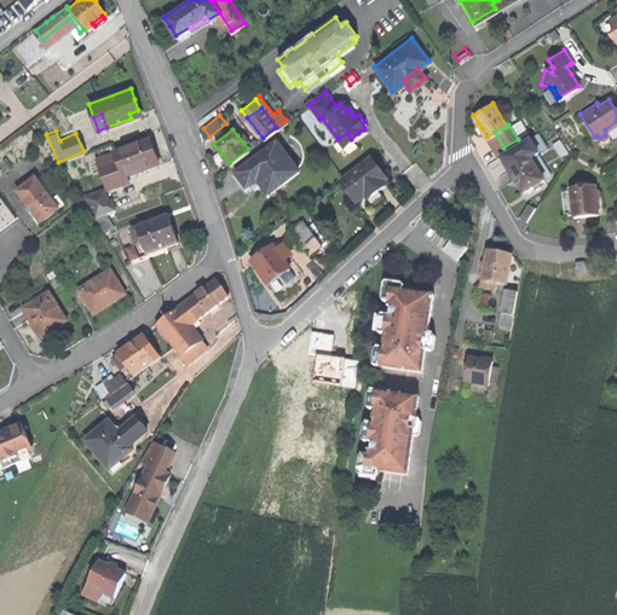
[(496,152),(503,148),(495,132),(486,137),(496,152)]
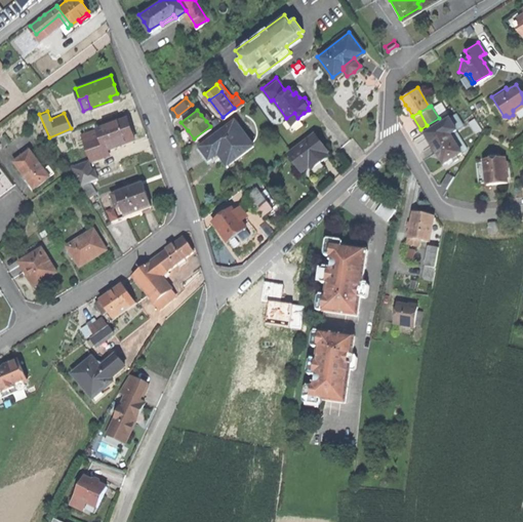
[(453,112),(446,116),(454,128),(460,124),(453,112)]
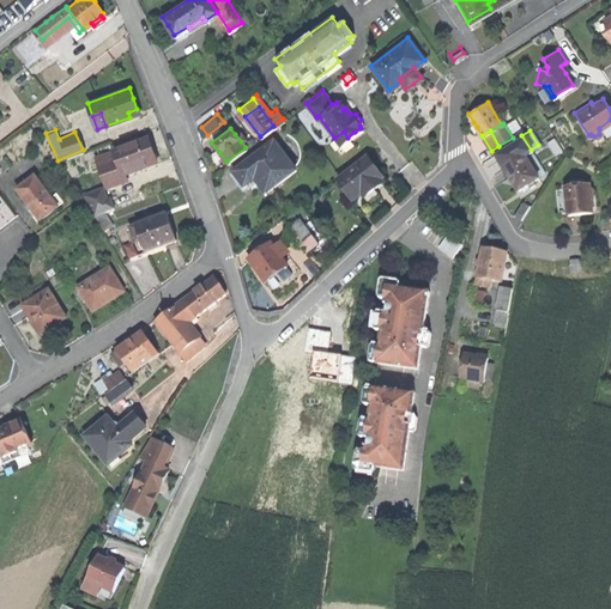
[(339,144),(348,138),(344,132),(334,138),(339,144)]
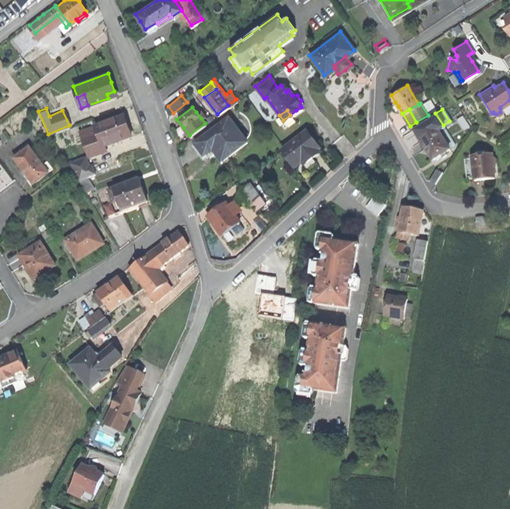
[(455,116),(462,127),(468,123),(461,112),(455,116)]
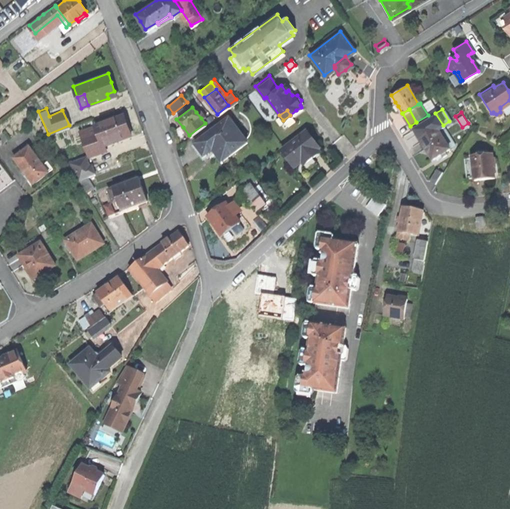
[(95,130),(100,143),(129,133),(125,122),(122,113),(93,123),(95,130)]
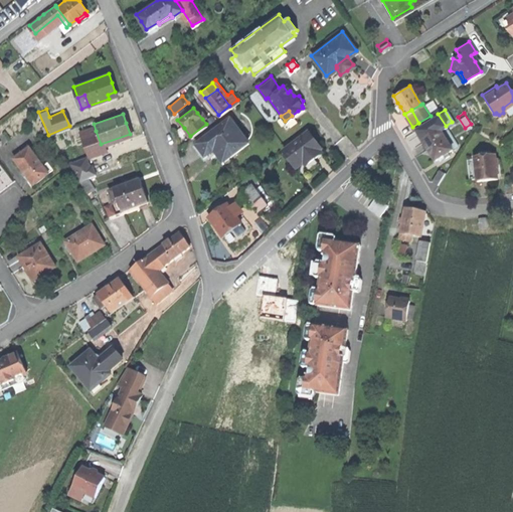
[(415,127),(422,137),(438,128),(440,130),(446,126),(438,114),(415,127)]
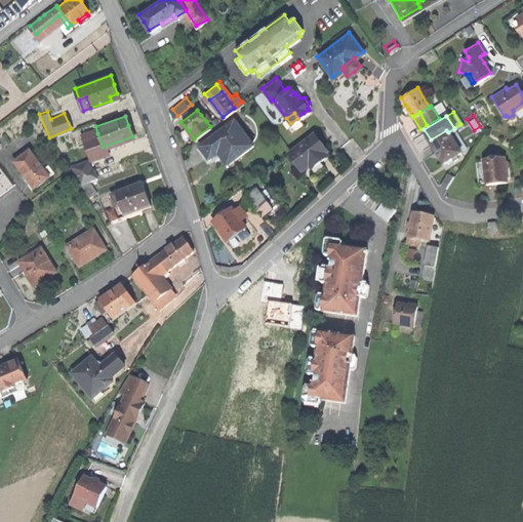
[(300,121),(297,118),(290,123),(286,118),(283,121),(289,129),(300,121)]
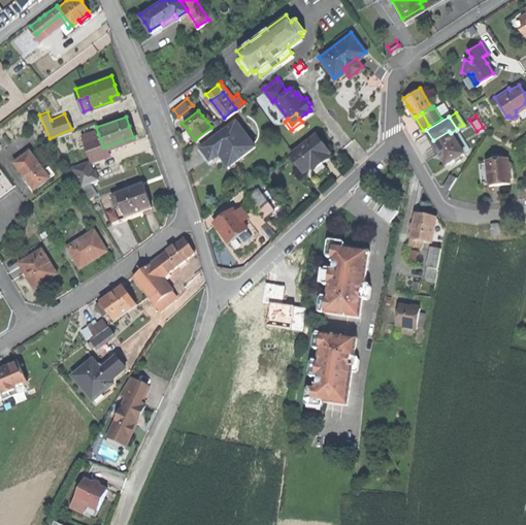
[(234,120),(199,145),(204,153),(208,158),(218,152),(227,164),(253,144),(234,120)]
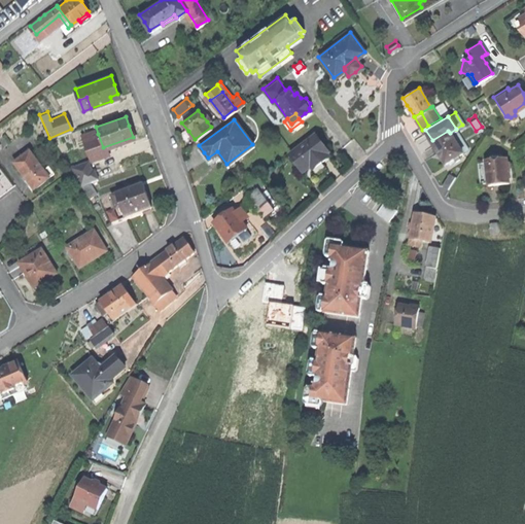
[(456,129),(450,133),(461,150),(467,147),(456,129)]
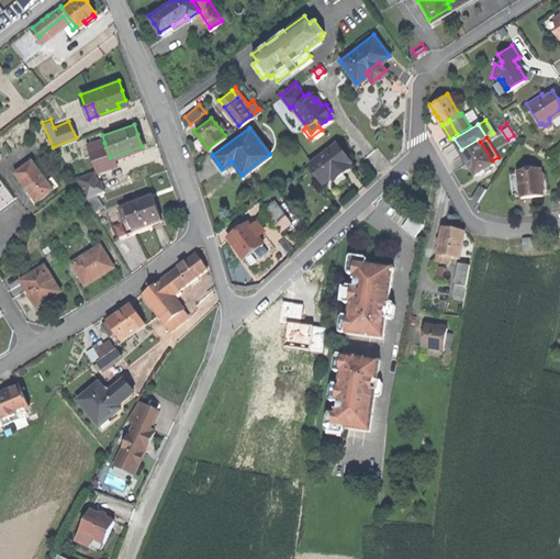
[(461,149),(459,151),(466,161),(472,172),(492,160),(480,142),(478,140),(461,149)]
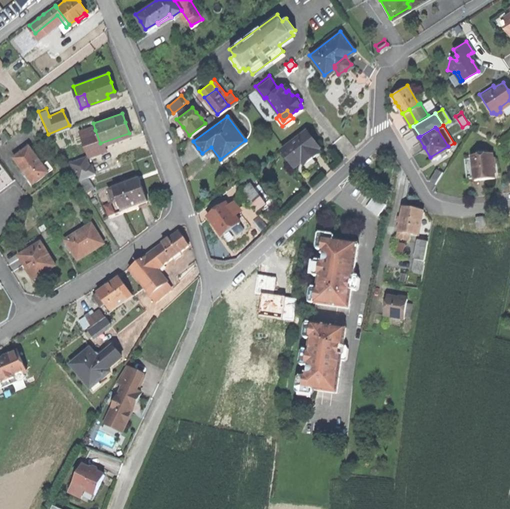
[(102,149),(100,143),(95,130),(89,132),(96,151),(102,149)]
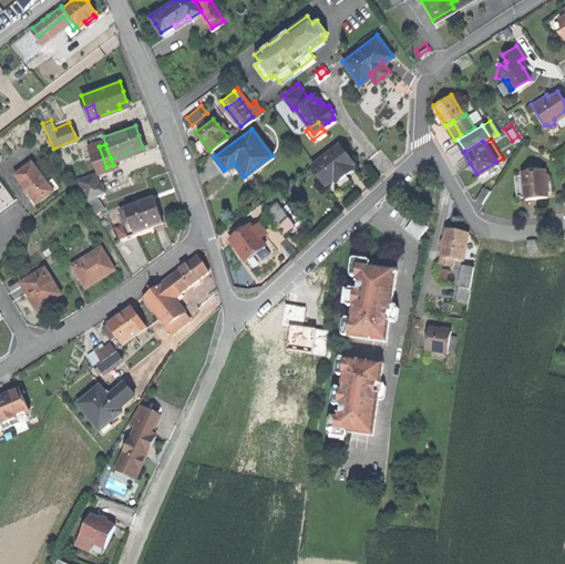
[(338,144),(311,164),(325,183),(332,176),(336,180),(345,173),(352,167),(350,164),(352,162),(338,144)]
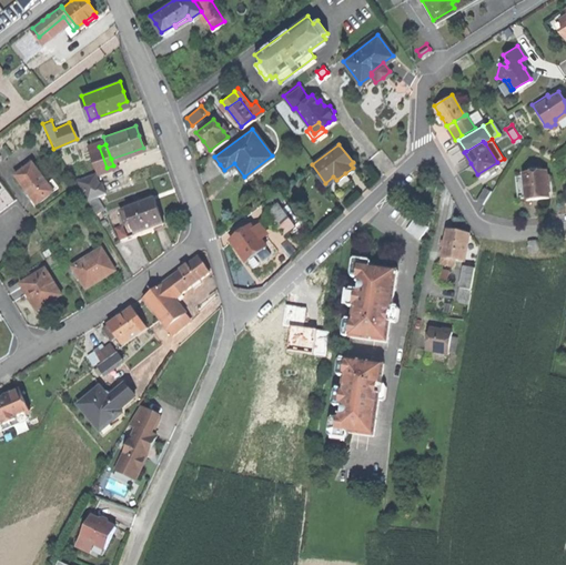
[(97,171),(107,168),(99,147),(89,150),(97,171)]
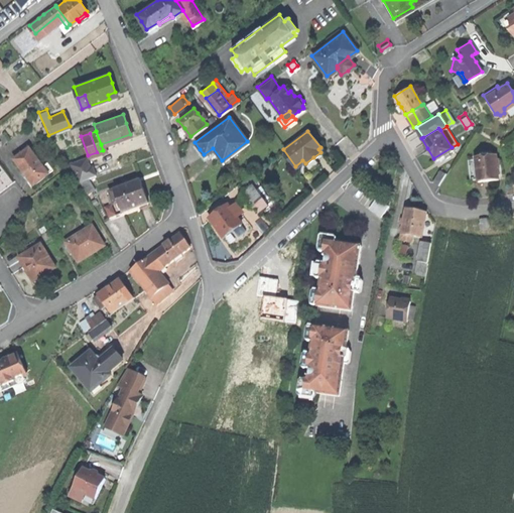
[(25,175),(31,182),(46,171),(41,164),(27,146),(12,156),(25,175)]
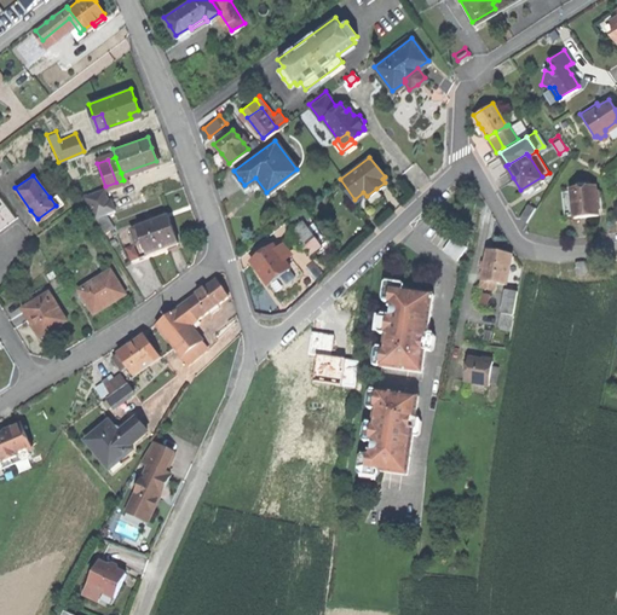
[(593,183),(568,185),(570,209),(571,215),(582,214),(595,212),(593,183)]
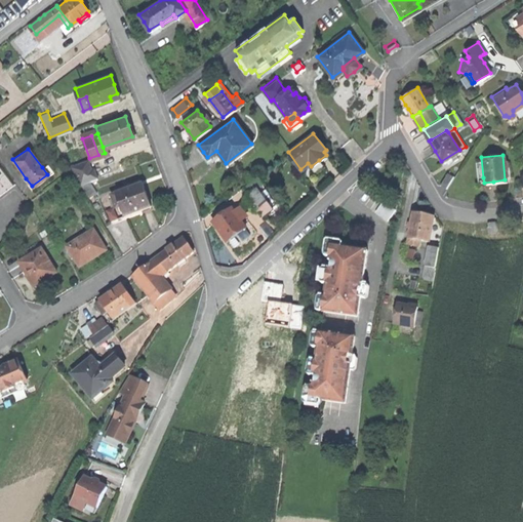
[(476,177),(483,177),(481,157),(474,158),(476,177)]
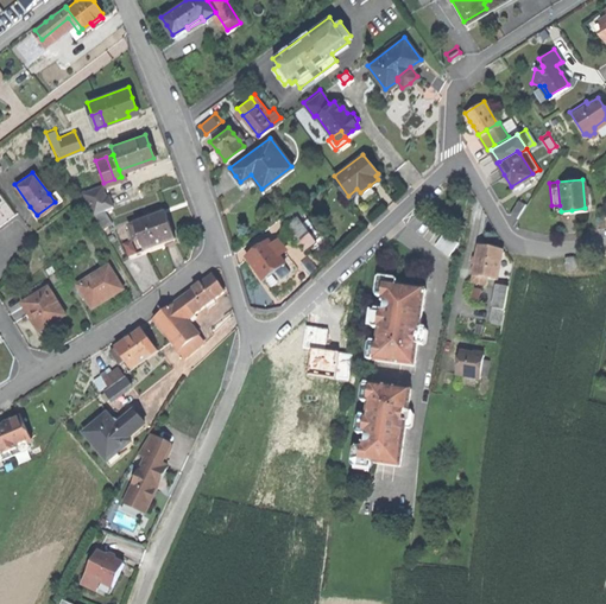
[(89,213),(111,205),(107,195),(103,196),(100,184),(81,191),(89,213)]
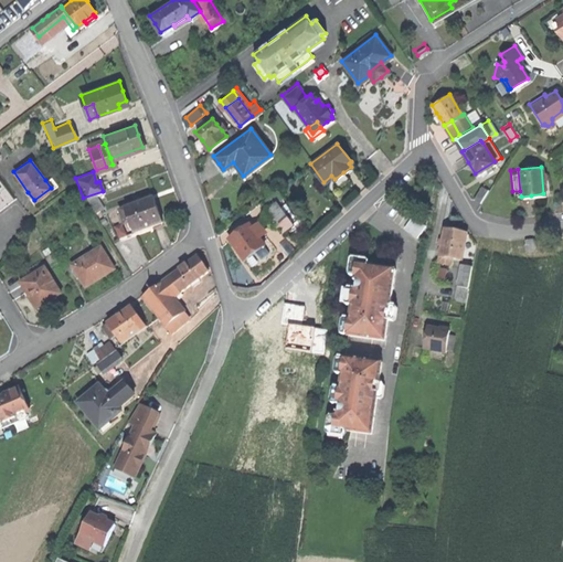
[(348,179),(343,172),(335,179),(339,186),(342,182),(348,179)]
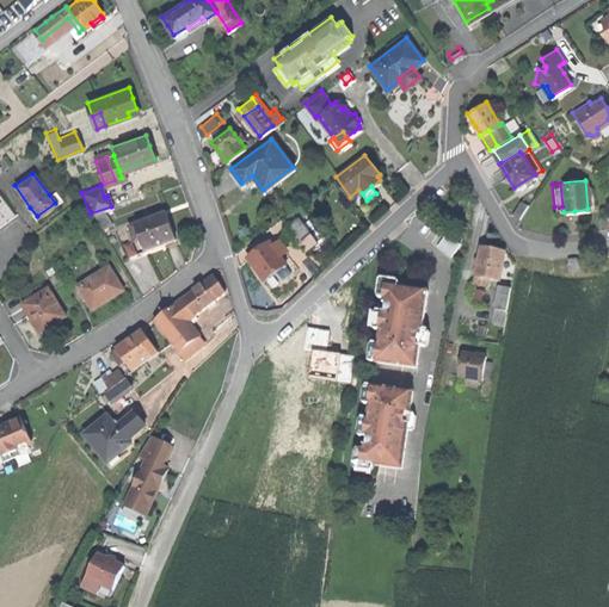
[(54,191),(49,194),(55,203),(60,199),(54,191)]
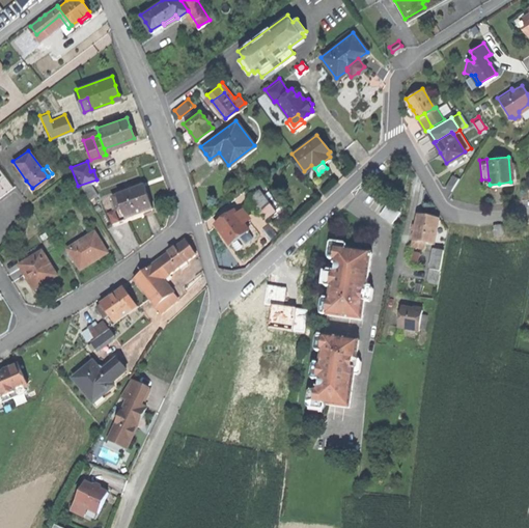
[(443,184),(449,188),(456,175),(450,172),(443,184)]
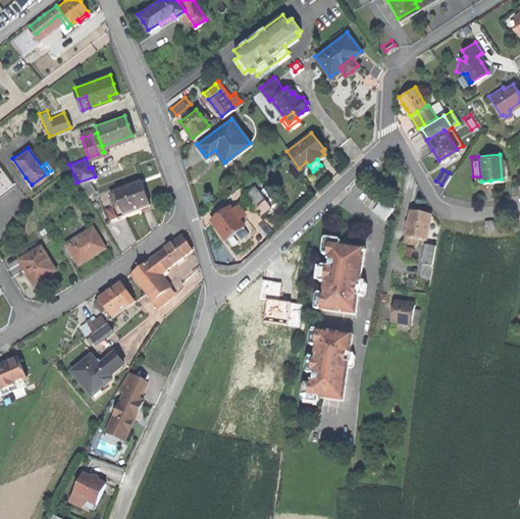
[(140,179),(108,192),(113,203),(117,201),(122,212),(149,203),(144,191),(140,179)]
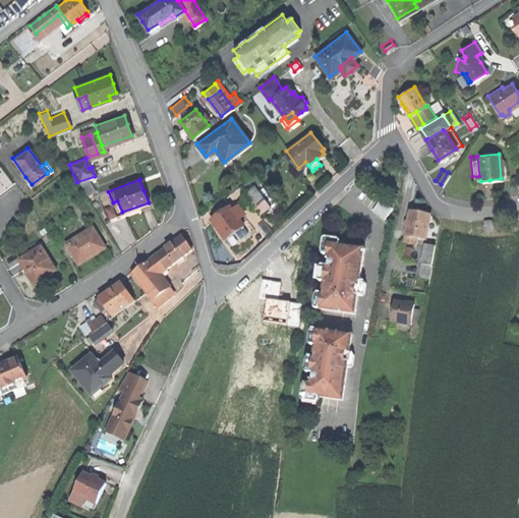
[(88,180),(80,184),(87,194),(94,190),(88,180)]
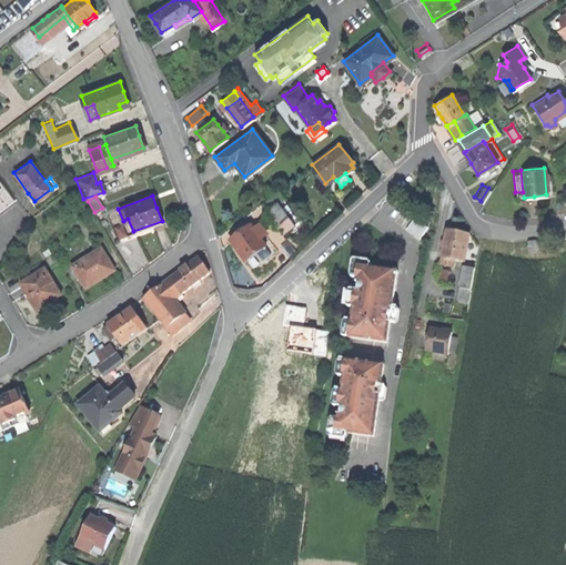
[(278,201),(268,209),(270,212),(272,210),(285,230),(294,224),(278,201)]
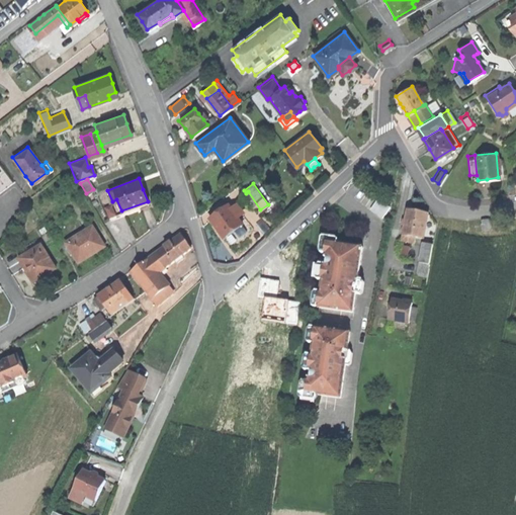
[(368,206),(381,216),(389,204),(376,195),(368,206)]
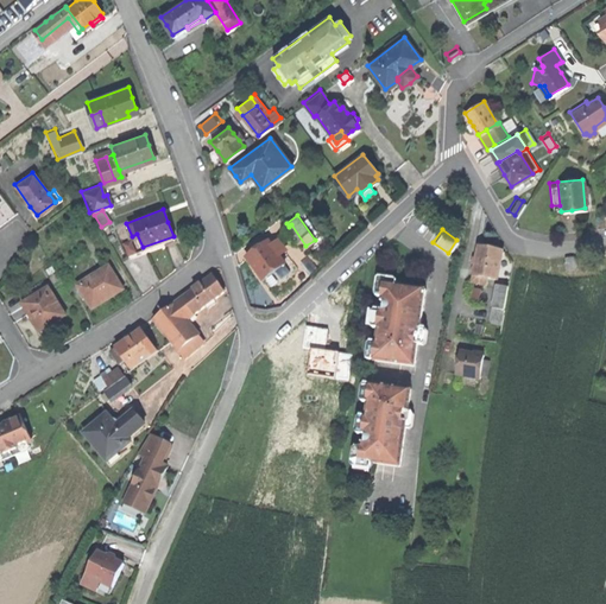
[(254,266),(262,277),(283,261),(277,253),(271,245),(266,239),(246,254),(254,266)]
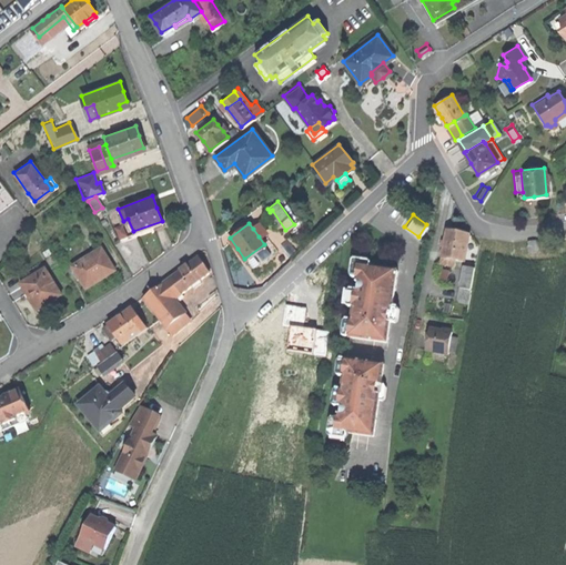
[(259,224),(253,229),(259,236),(264,232),(259,224)]
